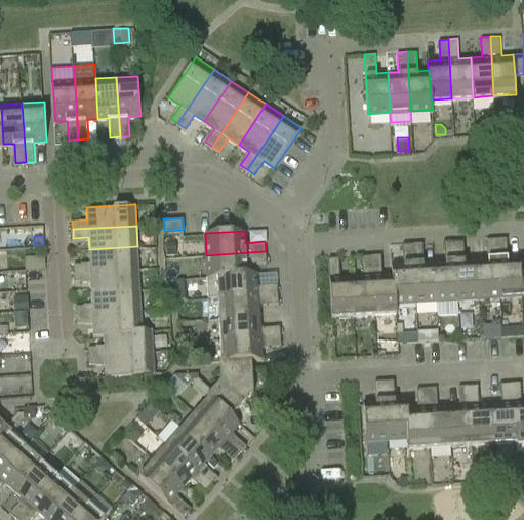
[(522,295),(521,264),(520,255),(508,255),(507,236),(497,237),(500,296),(522,295)]
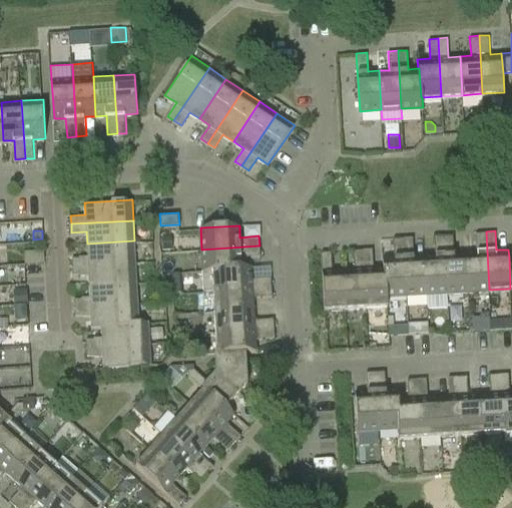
[(468,291),(489,290),(486,231),(476,231),(477,250),(466,251),(468,291)]
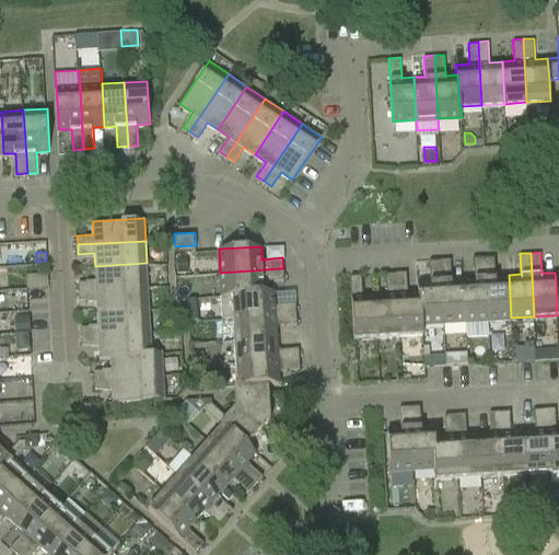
[(489,319),(511,318),(509,275),(497,276),(496,254),(485,255),(489,319)]
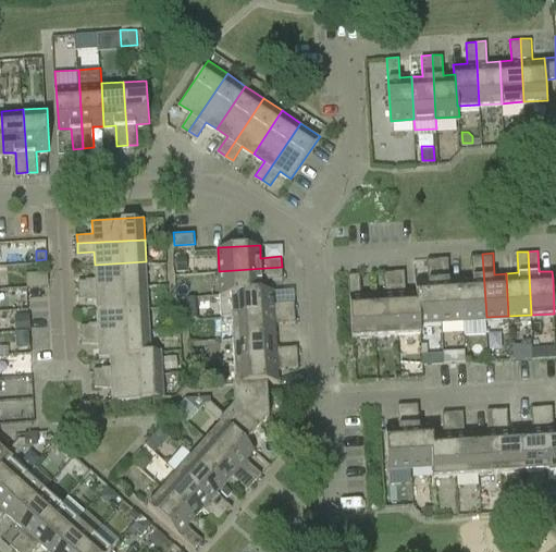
[(473,276),(461,277),(464,318),(465,332),(486,331),(486,317),(482,254),(472,255),(473,276)]
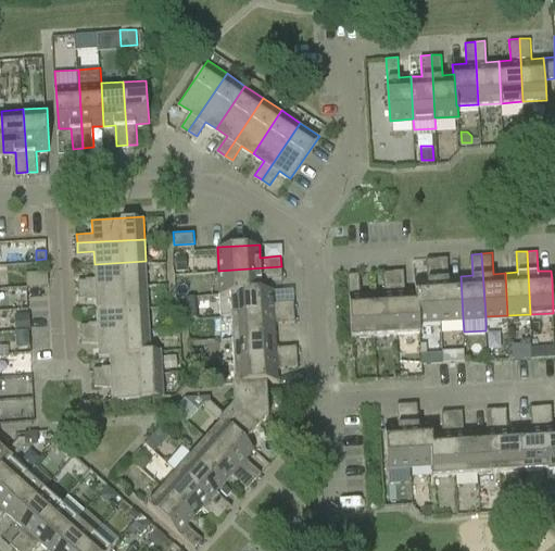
[(177,268),(186,267),(186,254),(176,254),(177,268)]
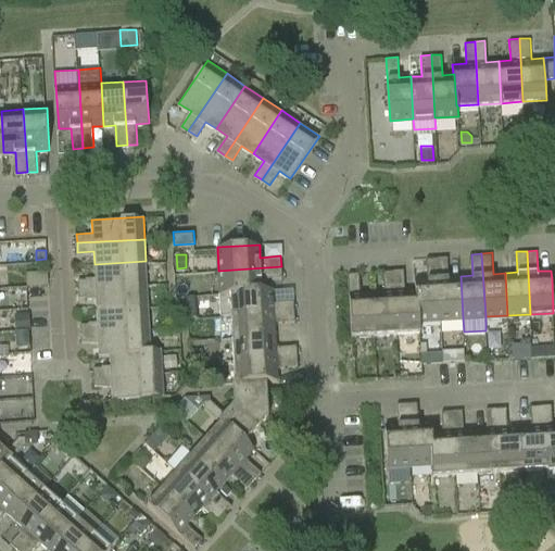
[(441,318),(463,317),(461,276),(449,276),(448,255),(438,257),(441,318)]
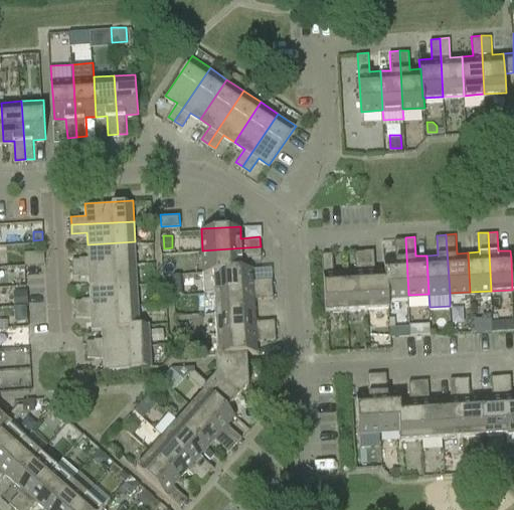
[(388,297),(389,296),(408,295),(405,237),(395,237),(396,258),(385,258),(385,268),(386,268),(388,297)]
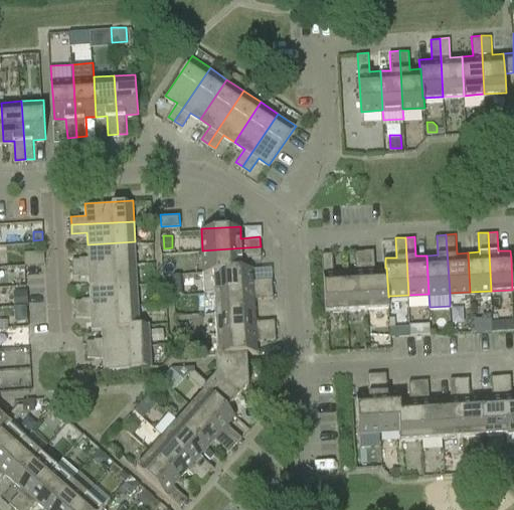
[(135,241),(88,244),(88,256),(72,257),(73,266),(137,262),(135,241)]
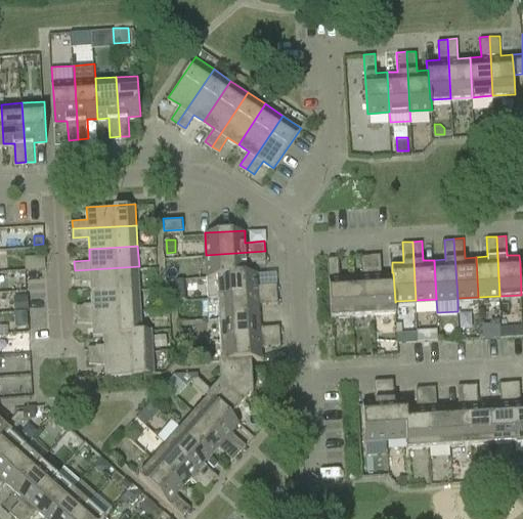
[(206,255),(208,276),(217,276),(217,275),(247,273),(247,271),(246,262),(265,261),(265,251),(206,255)]
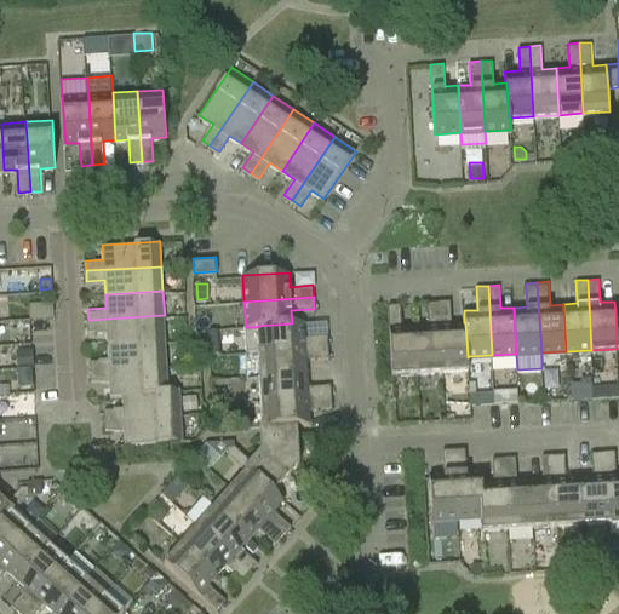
[(469,369),(469,356),(468,357),(465,322),(464,322),(452,322),(451,299),(439,300),(443,371),(469,369)]
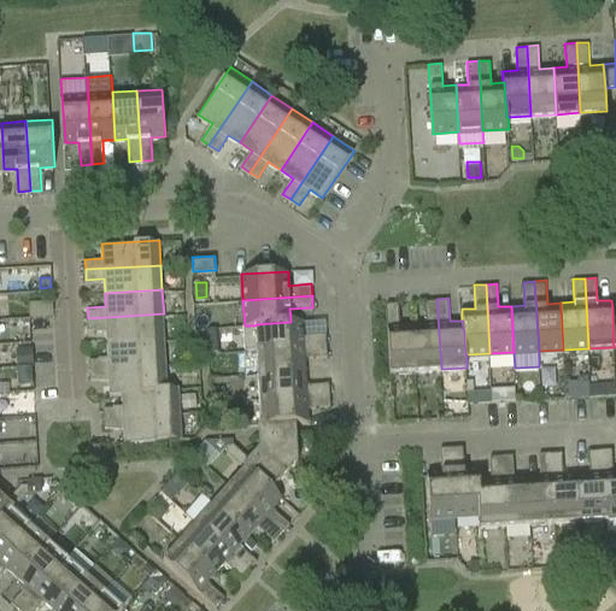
[(436,299),(426,299),(427,322),(414,323),(416,370),(441,369),(436,299)]
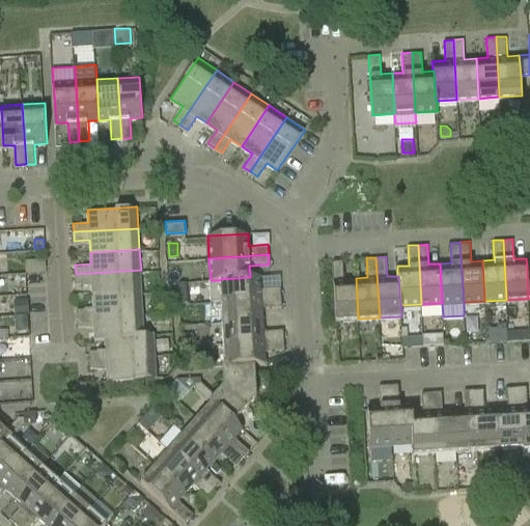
[(336,320),(358,319),(356,278),(345,279),(344,259),(333,259),(336,320)]
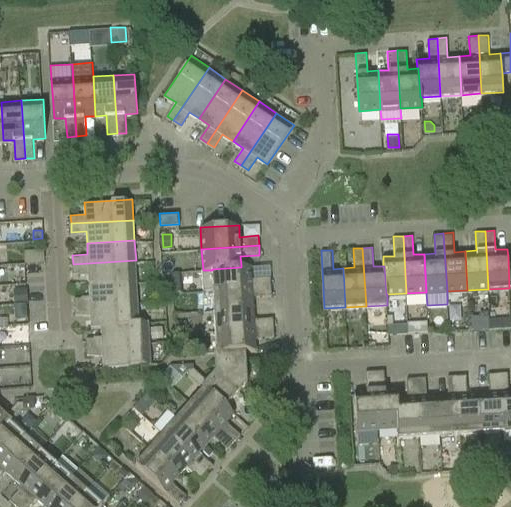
[(137,280),(136,260),(73,264),(73,273),(88,272),(89,283),(137,280)]
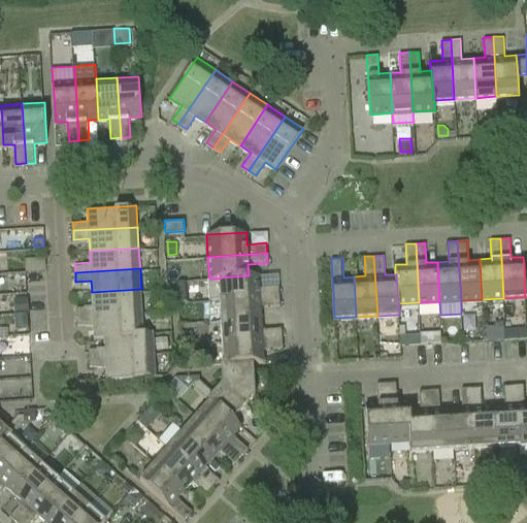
[(219,279),(209,279),(210,297),(220,297),(220,298),(259,295),(278,294),(278,285),(259,286),(258,273),(249,273),(249,275),(219,278),(219,279)]
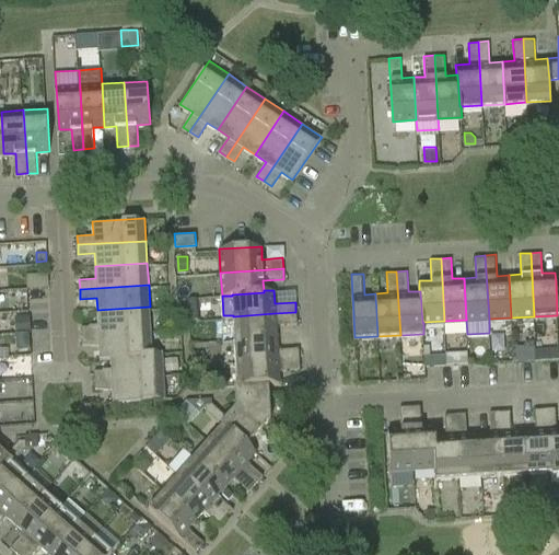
[(198,297),(189,297),(190,319),(199,319),(198,297)]
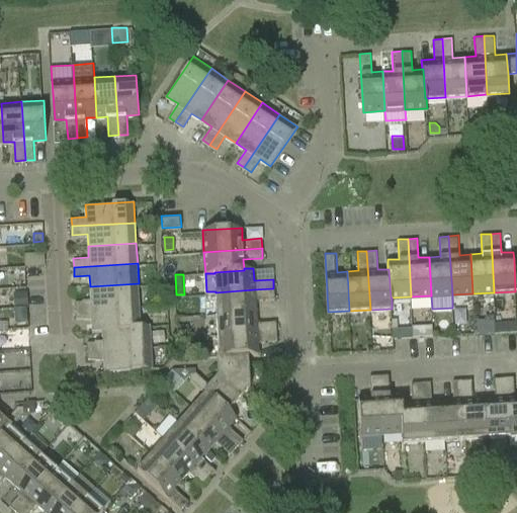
[(139,283),(90,286),(91,298),(76,300),(76,308),(140,304),(139,283)]
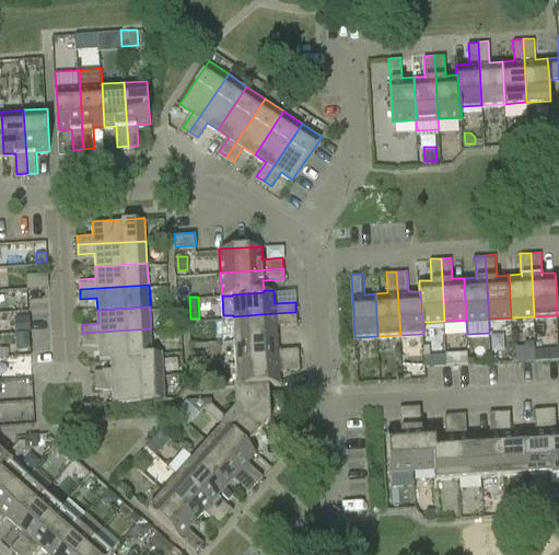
[(297,323),(295,312),(275,313),(233,316),(234,339),(277,336),(276,324),(297,323)]
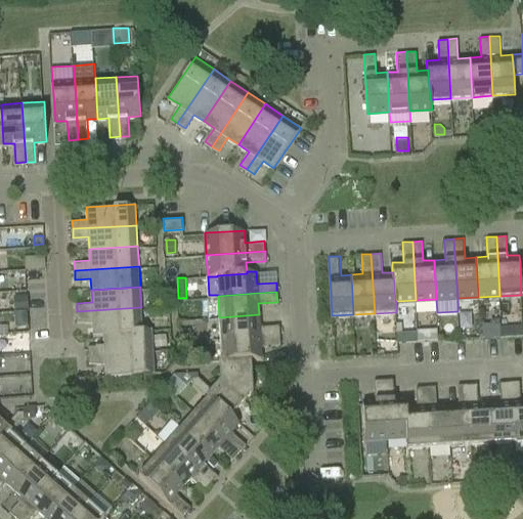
[(29,309),(28,293),(15,294),(16,310),(29,309)]
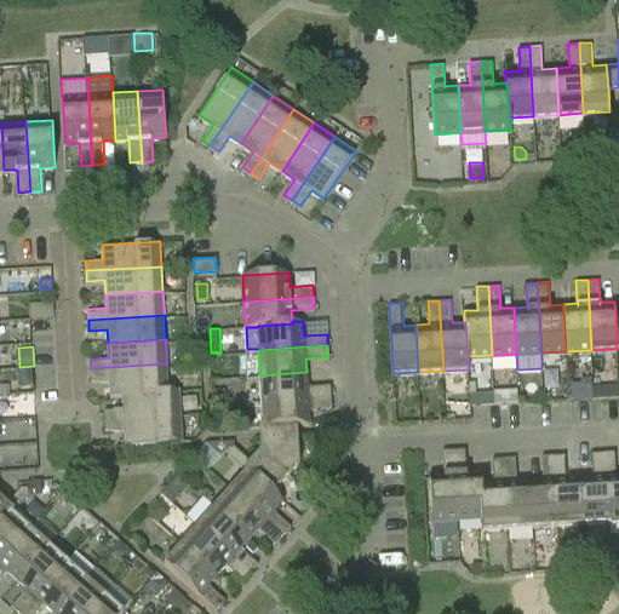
[(168,390),(168,389),(167,363),(91,368),(92,379),(110,378),(112,395),(122,394),(122,392),(168,390)]
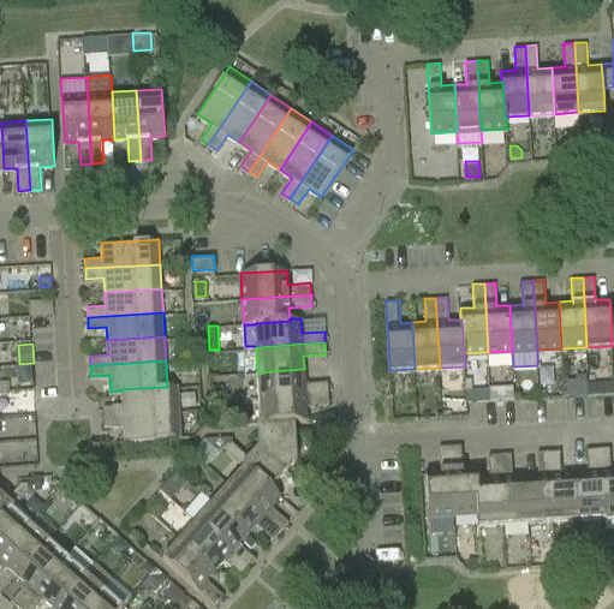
[(304,369),(257,372),(258,396),(305,394),(328,393),(327,380),(304,382),(304,369)]
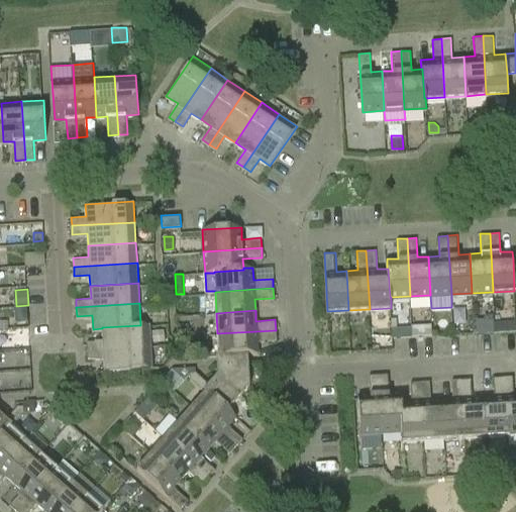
[(494,317),(484,317),(473,318),(474,331),(494,330),(494,317)]
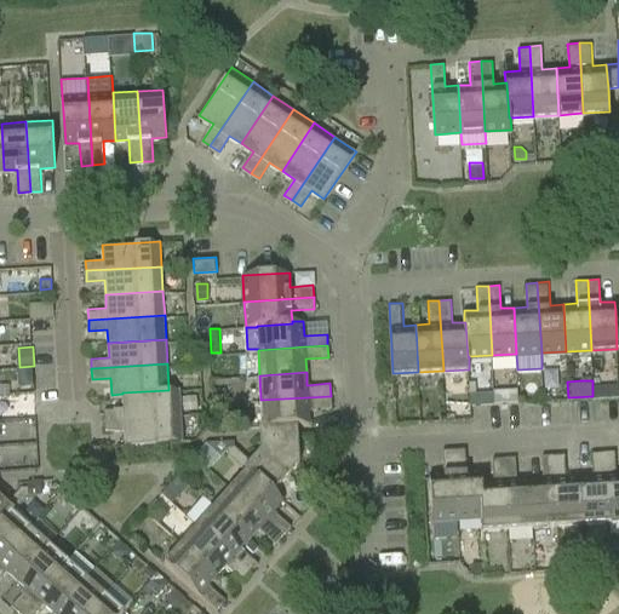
[(516,388),(492,389),(493,401),(517,400),(516,388)]
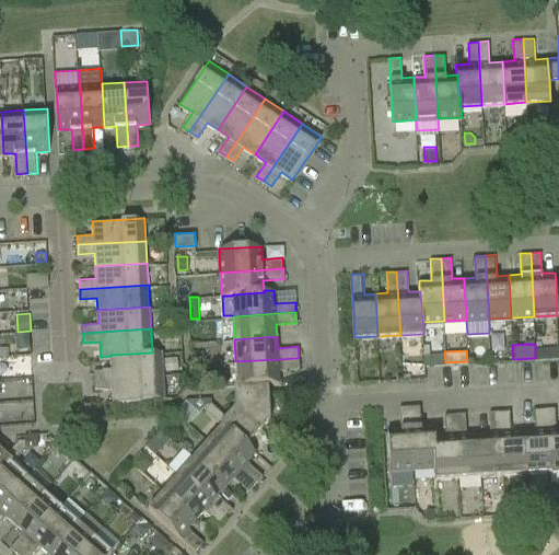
[(111,355),(111,356),(112,368),(94,369),(95,379),(164,374),(163,351),(152,351),(152,353),(111,355)]
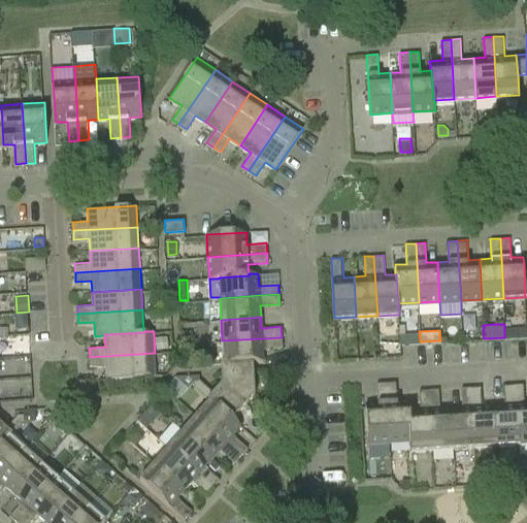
[(420,342),(419,332),(399,333),(400,342),(420,342)]
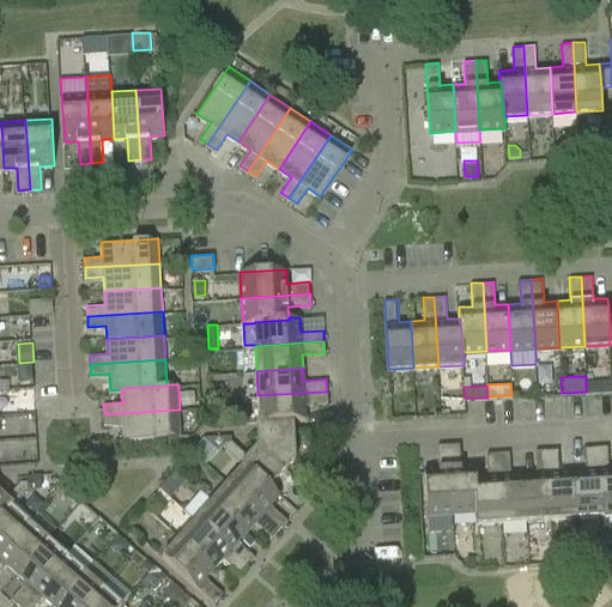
[(327,402),(327,392),(304,393),(258,395),(260,419),(258,419),(258,422),(295,419),(306,418),(304,404),(327,402)]
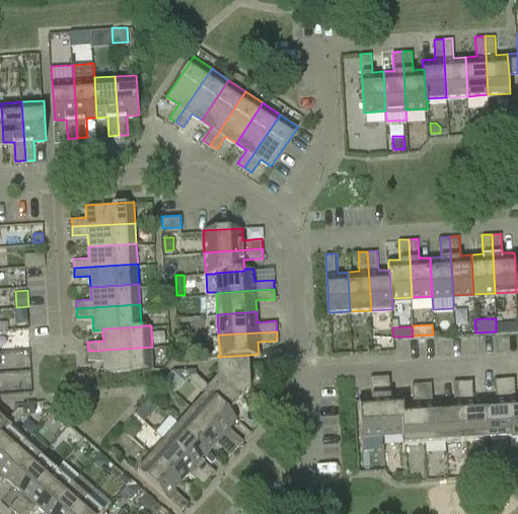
[(153,368),(152,347),(88,351),(88,359),(104,358),(105,371),(153,368)]
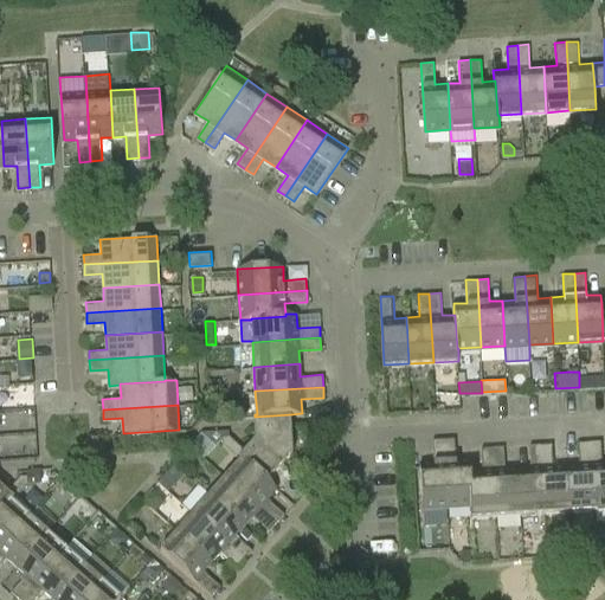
[(268,481),(268,479),(294,451),(293,426),(291,414),(255,417),(255,427),(256,438),(245,449),(231,436),(229,436),(224,436),(224,443),(240,458),(242,457),(268,481)]
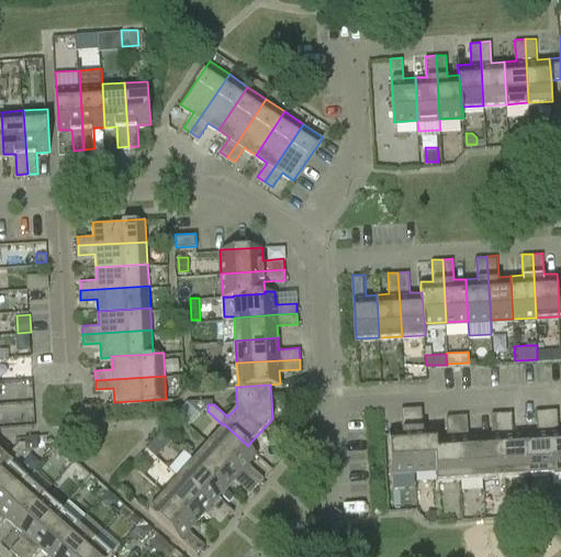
[(201,412),(208,404),(212,404),(212,398),(188,399),(201,412)]
